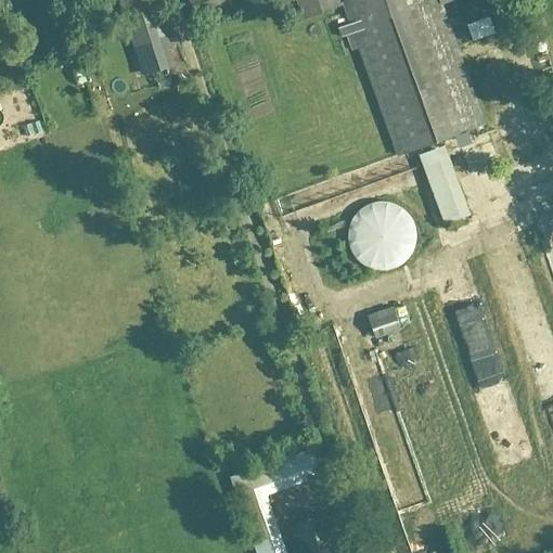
[(115,0),(116,1),(119,0),(126,0),(149,74),(169,67),(148,0),(115,0)]
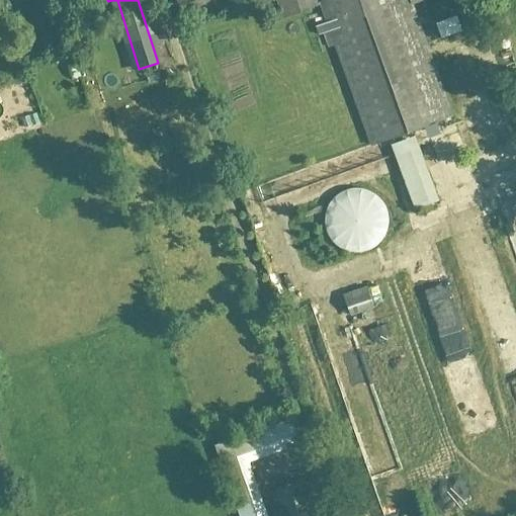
[(177,0),(186,24),(244,3),(242,0),(177,0)]
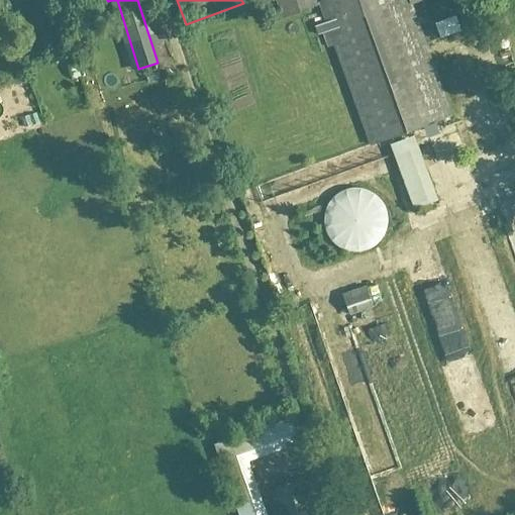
[(276,0),(282,16),(316,4),(314,0),(276,0)]
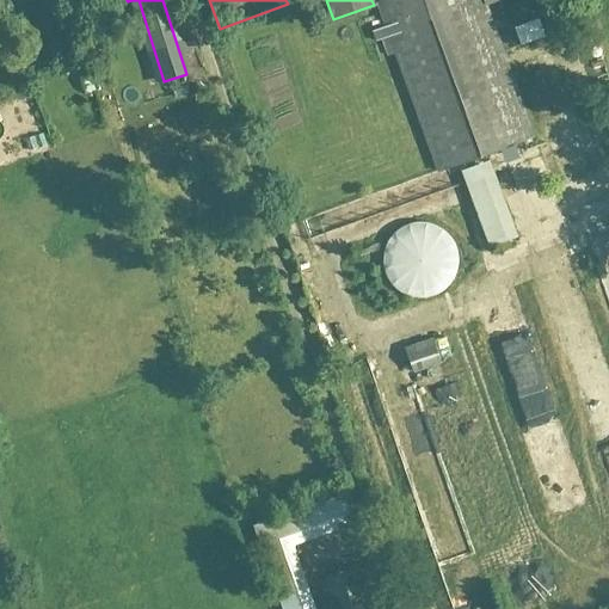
[(382,0),(376,2),(385,26),(373,30),(376,41),(382,38),(388,55),(398,51),(438,170),(533,135),(484,0),(382,0)]
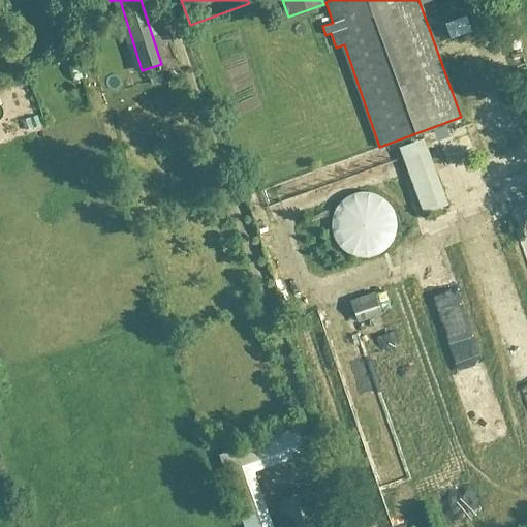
[(471,31),(466,16),(445,24),(451,38),(471,31)]
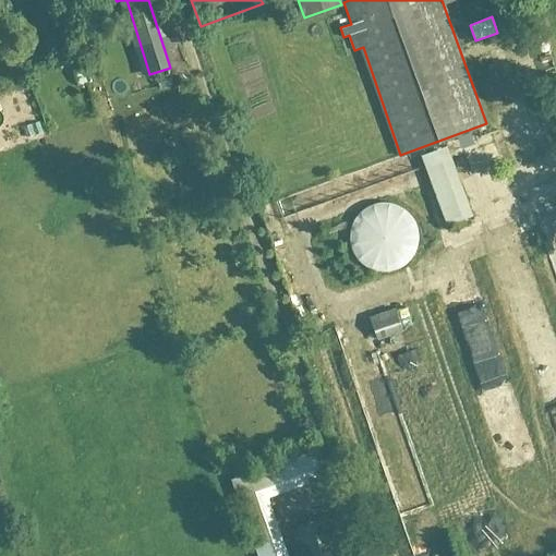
[(160,88),(173,84),(170,74),(157,79),(160,88)]
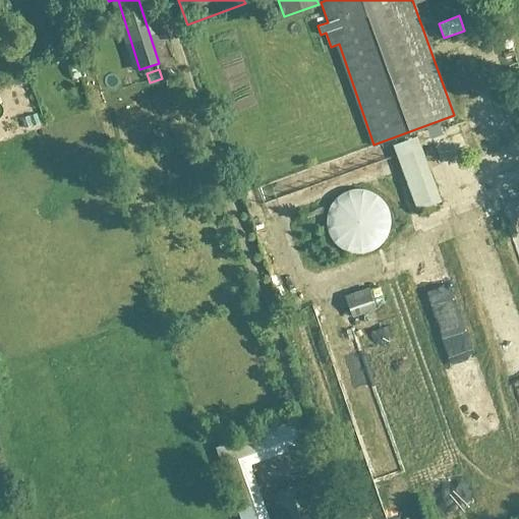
[(416,136),(393,146),(417,206),(439,197),(416,136)]
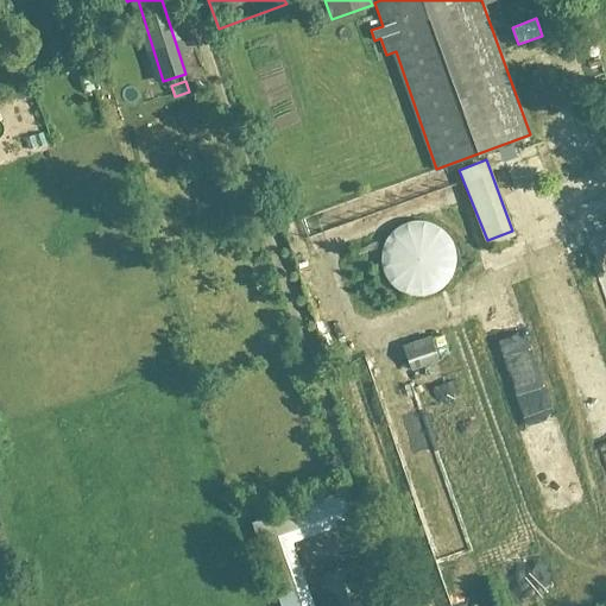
[(452,278),(456,259),(453,242),(441,227),(422,220),(405,222),(389,234),(380,250),(382,267),(389,284),(404,294),(421,297),(439,291),(452,278)]
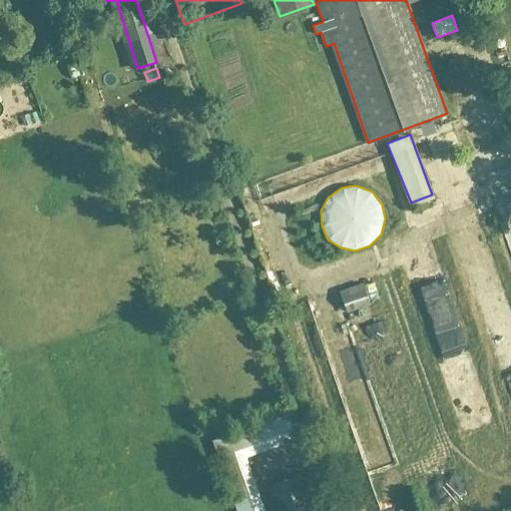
[(346,265),(368,260),(366,250),(344,256),(346,265)]
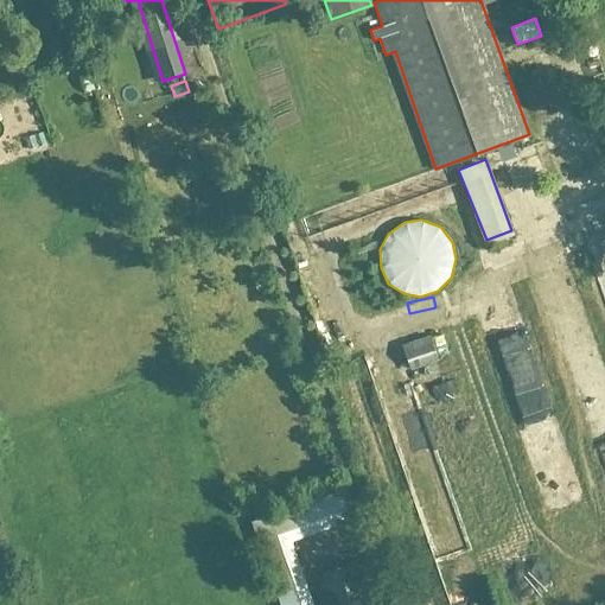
[(294,509),(301,530),(325,522),(317,501),(294,509)]
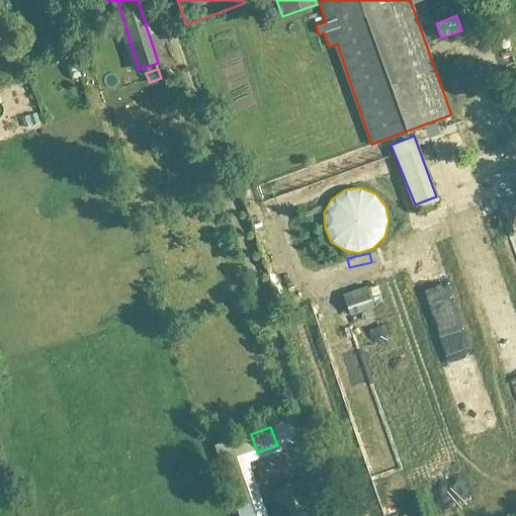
[(238,507),(257,500),(242,457),(236,439),(217,446),(238,507)]
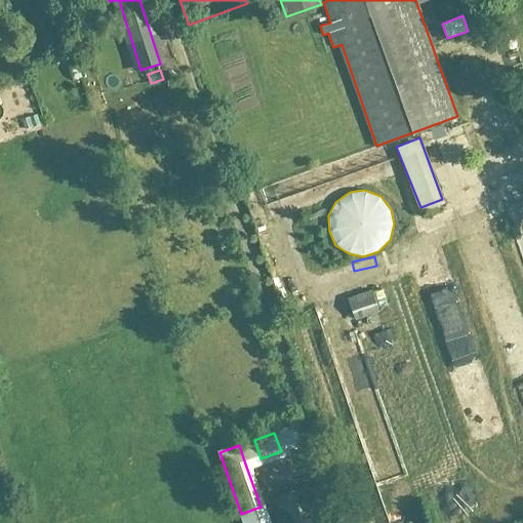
[(282,516),(274,519),(275,522),(323,522),(311,486),(297,491),(296,486),(291,488),(292,492),(277,498),(282,516)]
